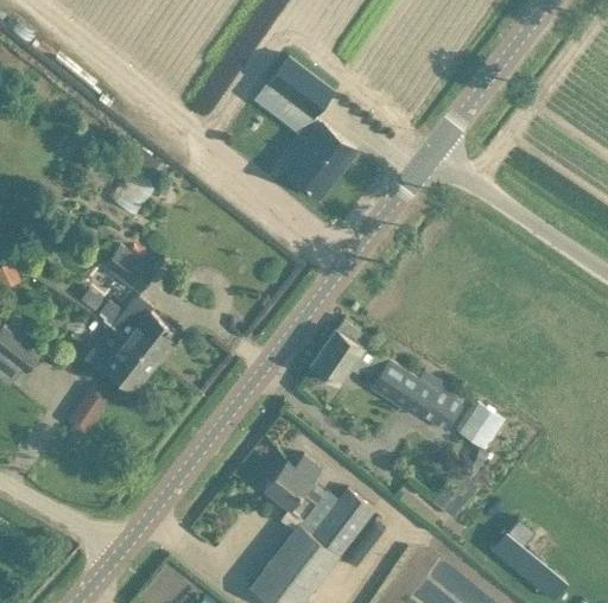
[(271,108),(282,94),(314,120),(334,93),(289,58),(268,84),(257,99),(271,108)]
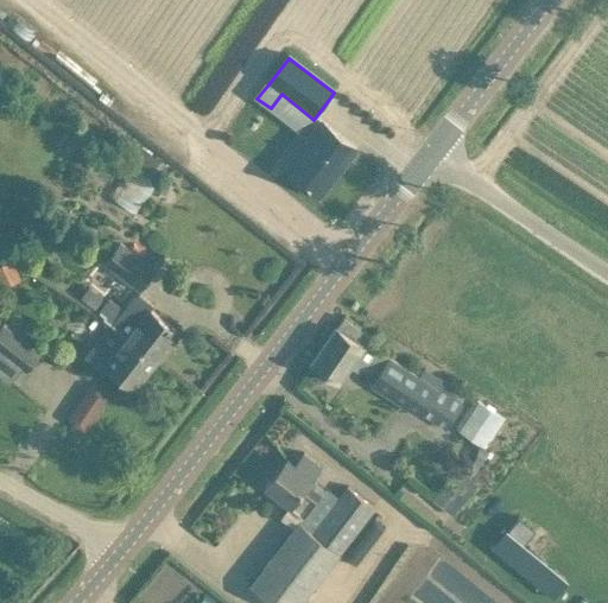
[(320,200),(321,198),(318,196),(340,169),(342,170),(356,151),(322,125),(285,172),(320,200)]
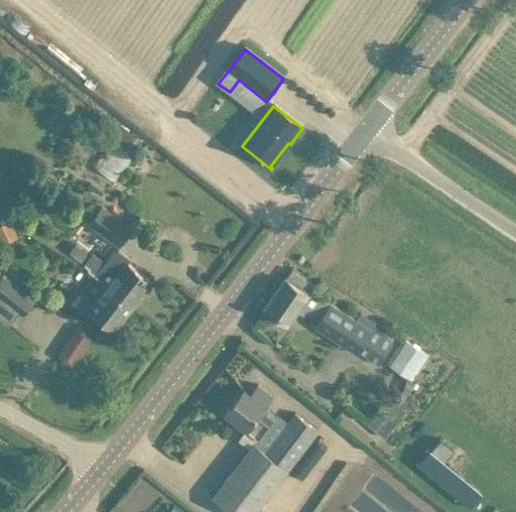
[(99,169),(122,187),(141,162),(118,145),(99,169)]
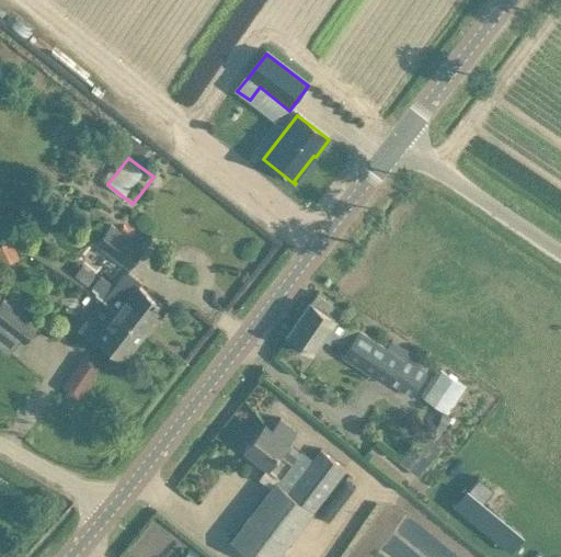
[(128,270),(142,253),(111,228),(98,246),(128,270)]
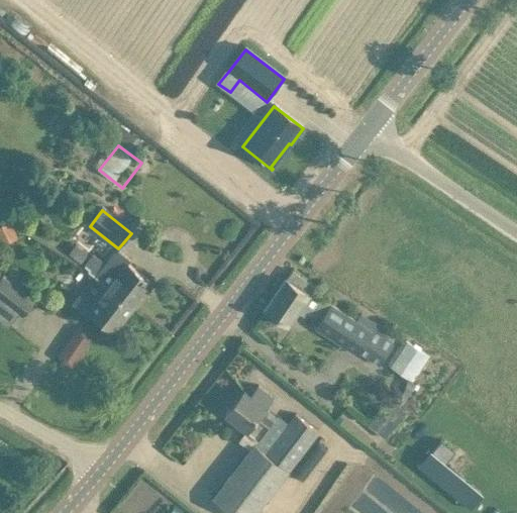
[(10,225),(0,229),(0,241),(3,247),(17,240),(10,225)]
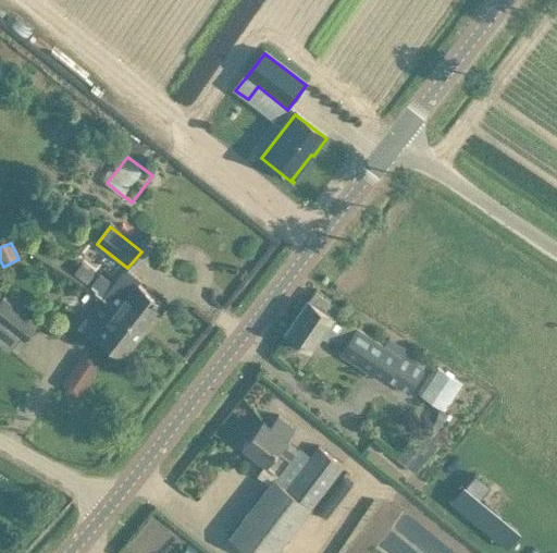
[(116,311),(144,333),(163,308),(137,286),(139,283),(126,272),(122,273),(112,285),(100,277),(91,289),(97,292),(95,295),(102,302),(101,302),(116,311)]
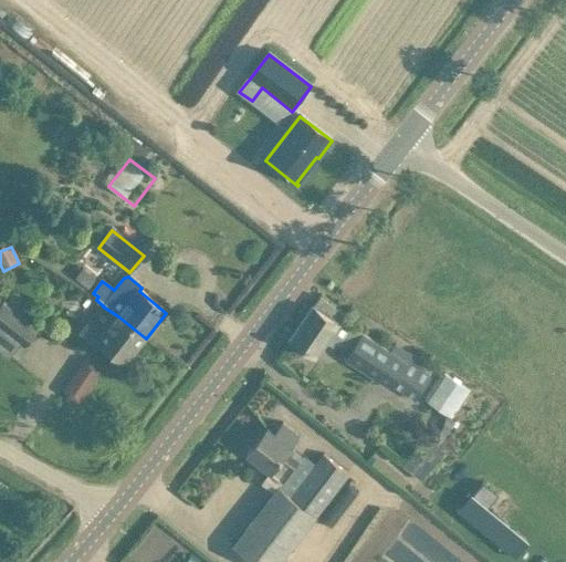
[(293,344),(308,355),(316,360),(327,343),(335,349),(337,345),(352,354),(349,357),(352,360),(349,362),(390,391),(394,387),(416,402),(418,399),(430,381),(422,376),(429,366),(397,346),(391,355),(341,322),(344,316),(321,300),(291,342),(293,344)]
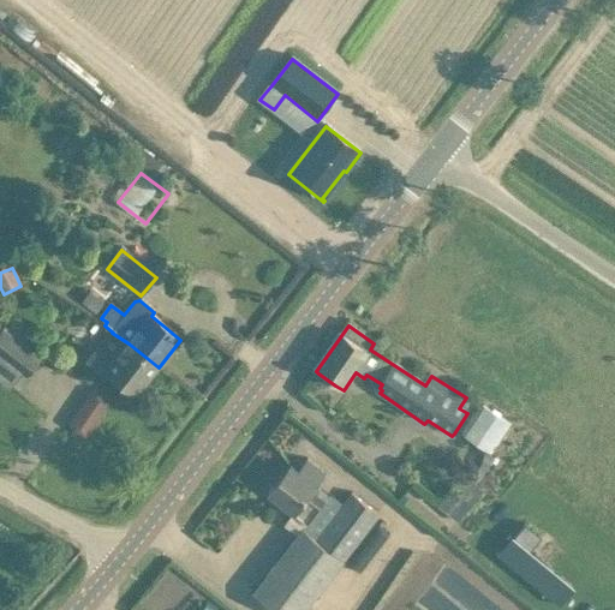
[(0,338),(0,357),(24,376),(27,378),(40,362),(4,333),(0,338)]
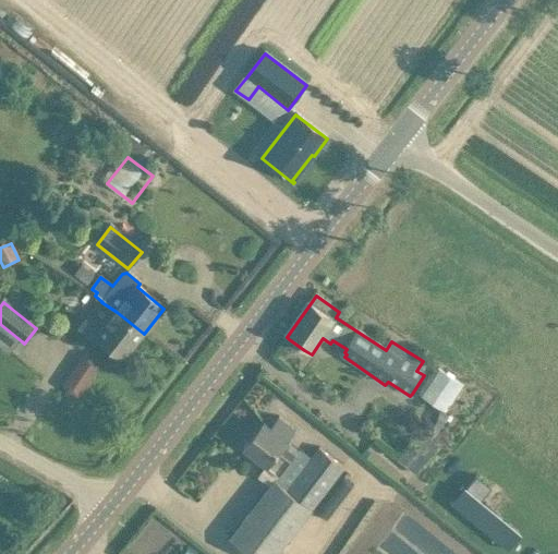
[(117,312),(101,302),(79,332),(104,351),(107,347),(123,360),(144,334),(117,312)]
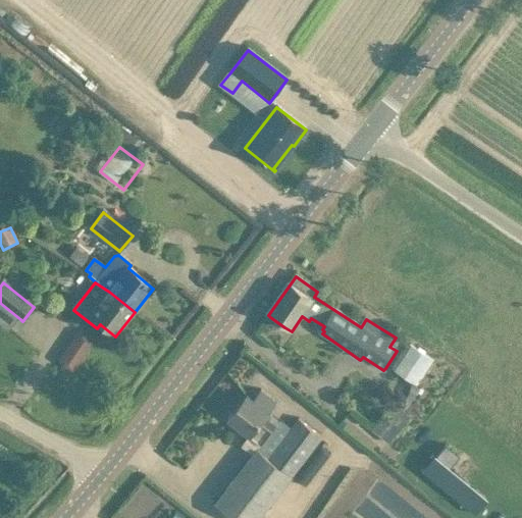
[(72,344),(58,363),(73,373),(87,354),(72,344)]
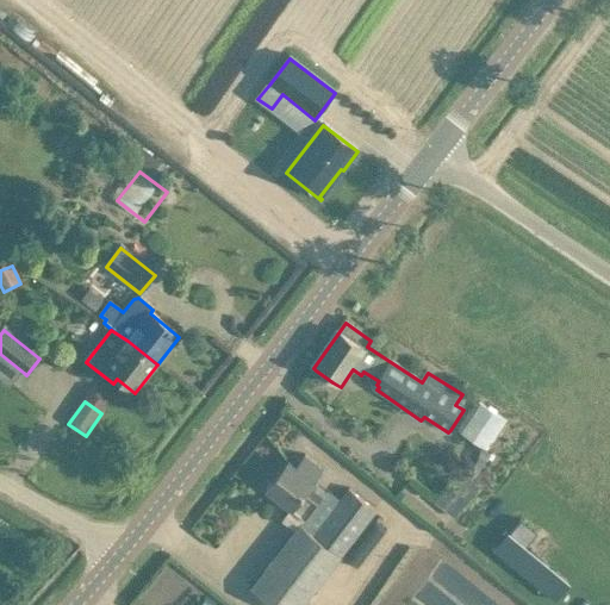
[(479,406),(460,436),(481,450),(485,453),(486,453),(505,423),(479,406)]
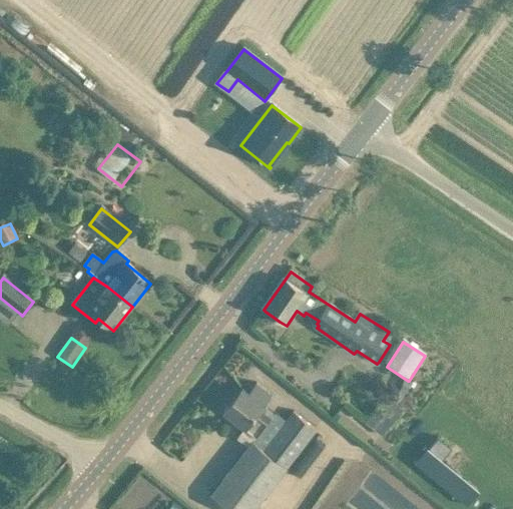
[(211,496),(227,508),(255,508),(315,433),(294,416),(287,424),(266,408),(273,397),(255,384),(248,394),(242,390),(223,414),(244,430),(236,440),(248,449),(211,496)]
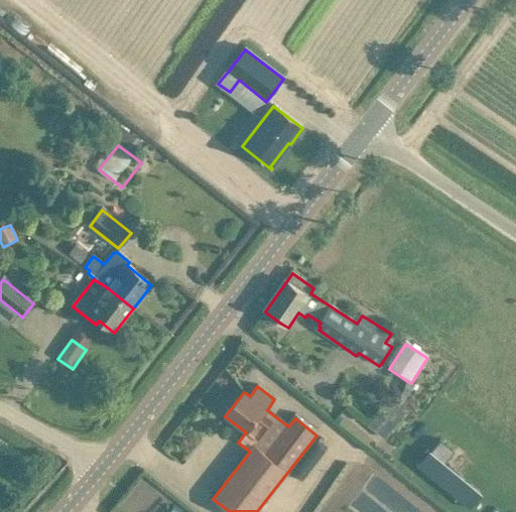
[(373,420),(389,433),(405,413),(394,405),(386,416),(380,411),(373,420)]
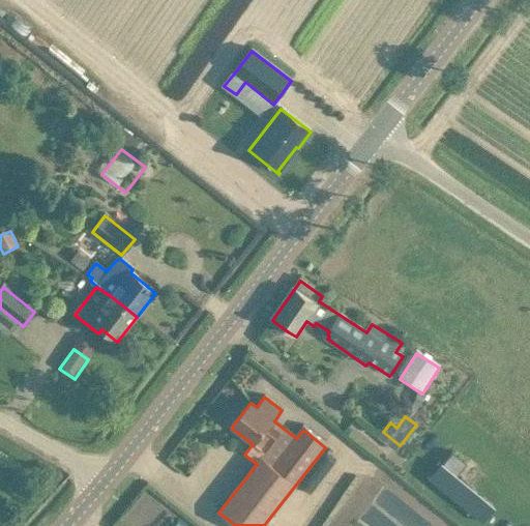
[(436,438),(416,467),(468,501),(476,489),(457,475),(458,472),(442,462),(451,448),(436,438)]
